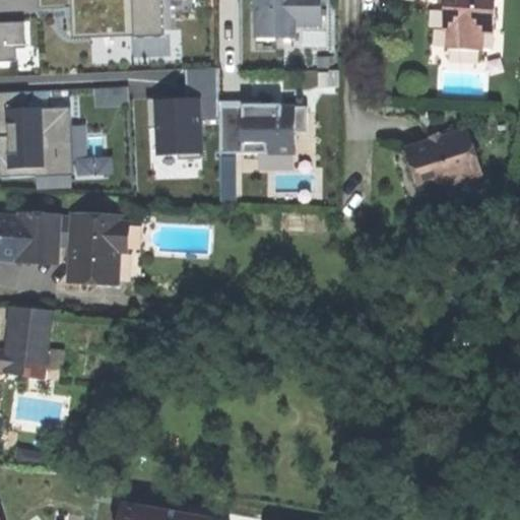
[(38,0),(39,10),(71,8),(70,0),(38,0)]
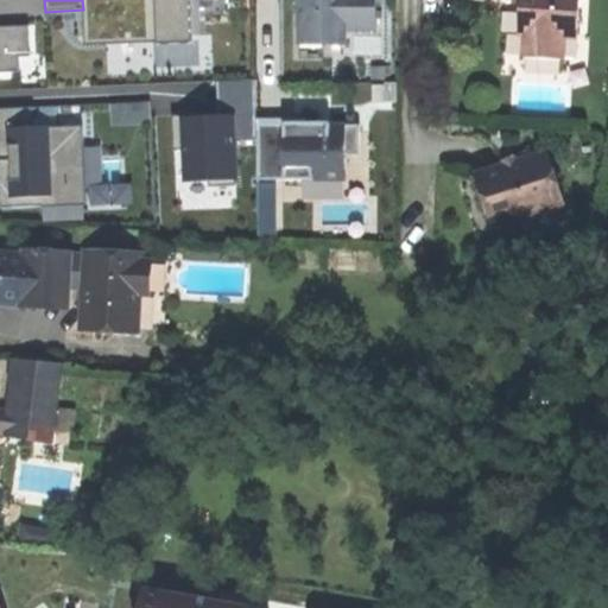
[(84,46),(156,43),(153,0),(82,0),(83,10),(84,46)]
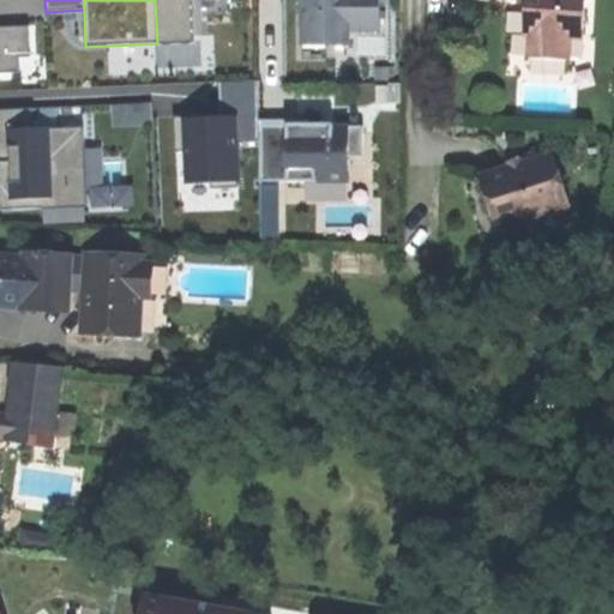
[(192,0),(155,0),(157,43),(157,46),(194,44),(192,0)]
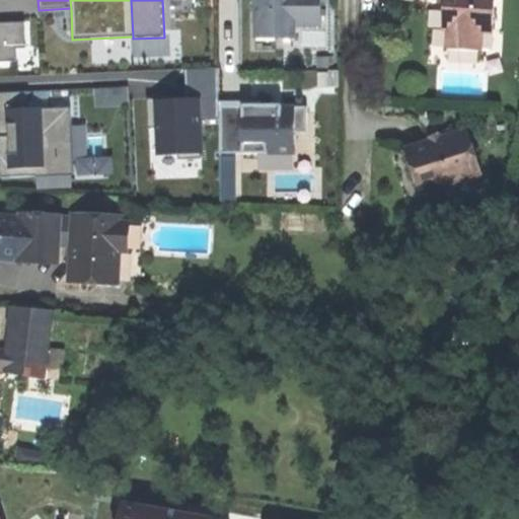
[(254,0),(255,39),(293,39),(293,25),(320,25),(320,0),(254,0)]
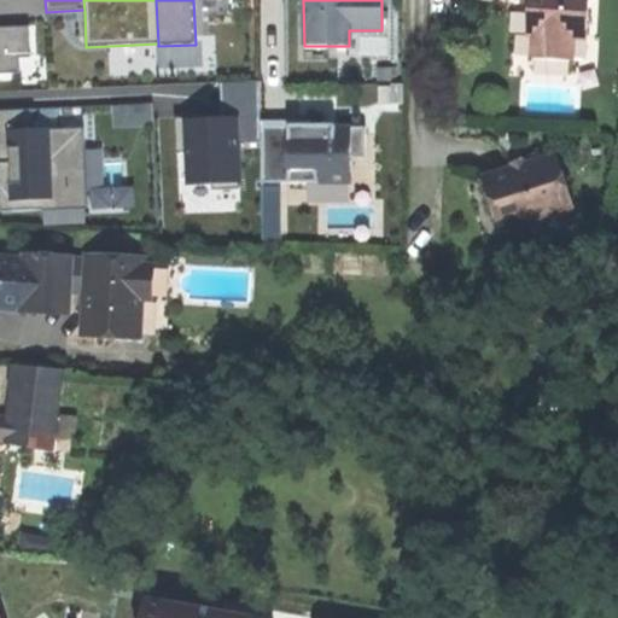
[(572,59),(573,36),(587,38),(589,0),(529,0),(530,3),(528,33),(534,34),(531,57),(572,59)]
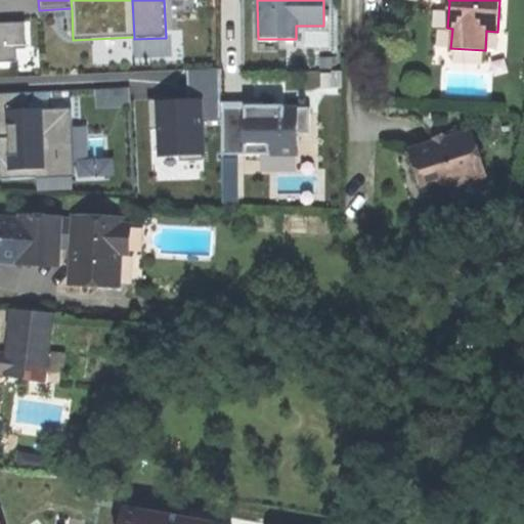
[(15,50),(26,49),(24,23),(0,23),(0,62),(16,62),(15,50)]
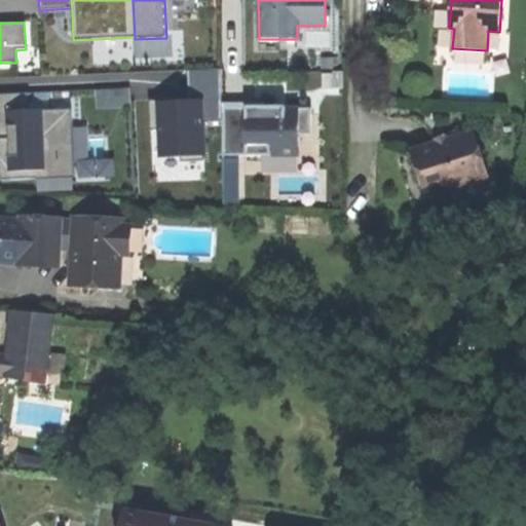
[(187,71),(188,102),(201,101),(202,122),(222,121),(221,104),(220,70),(187,71)]
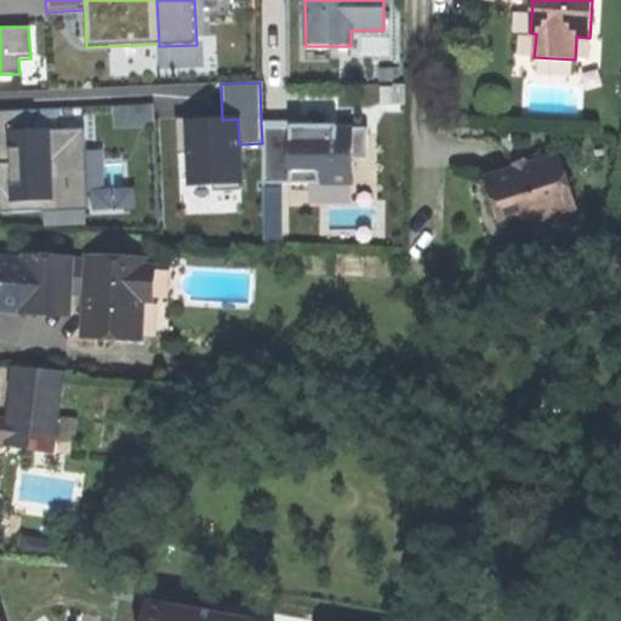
[(113,107),(114,130),(154,127),(153,104),(113,107)]
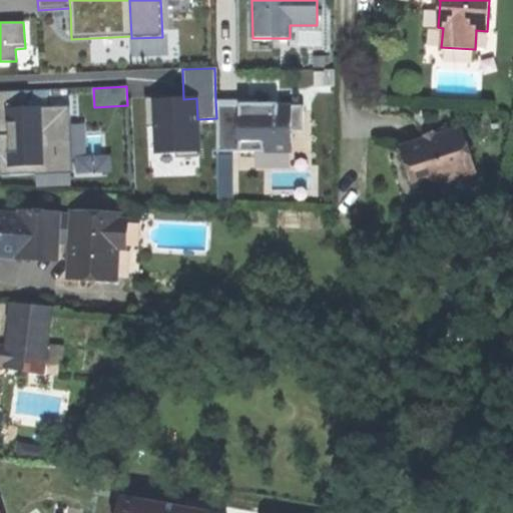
[(28,91),(0,92),(0,176),(36,174),(70,173),(73,173),(72,158),(71,125),(70,107),(29,109),(28,91)]
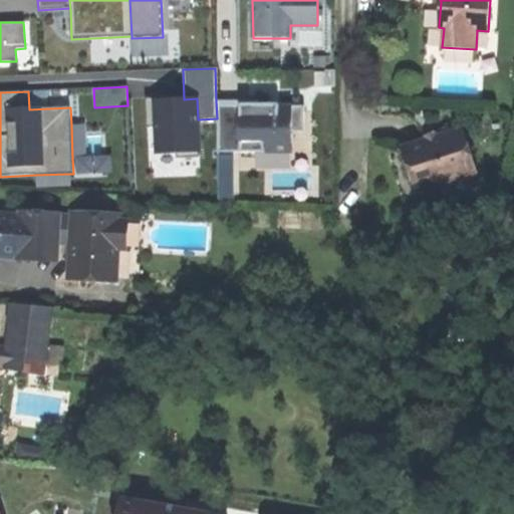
[(147,127),(157,127),(156,100),(165,100),(165,97),(146,98),(147,127)]
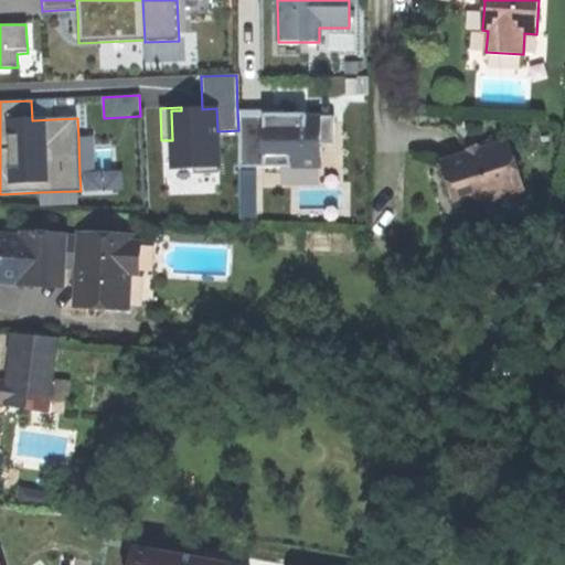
[(181,110),(171,110),(172,140),(172,169),(219,168),(217,131),(216,108),(202,109),(193,109),(181,110)]
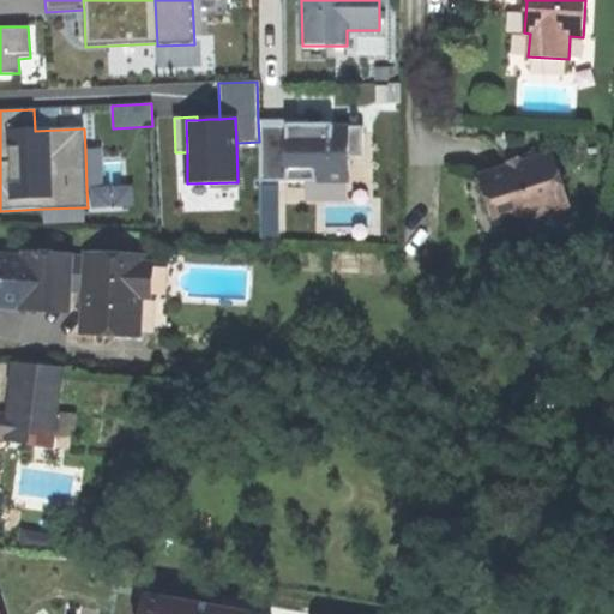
[(308,120),(258,121),(259,142),(260,184),(349,180),(348,158),(365,158),(363,126),(333,127),(333,124),(313,125),(308,125),(308,120)]
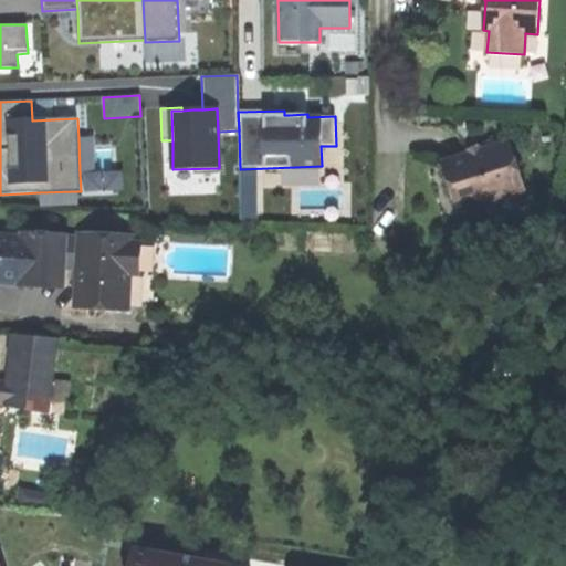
[(94,137),(79,138),(80,175),(95,174),(94,150),(94,137)]
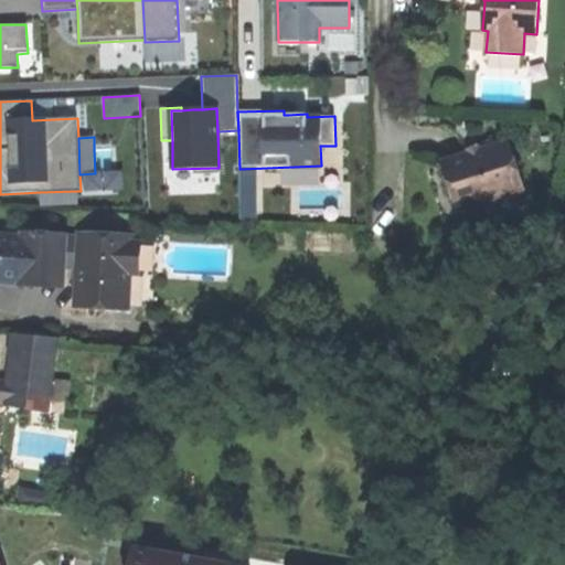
[(461,209),(522,190),(508,142),(470,155),(446,162),(461,209)]
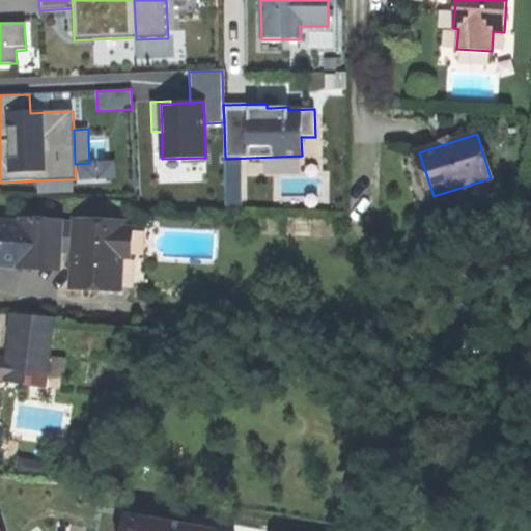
[(428,198),(434,196),(419,152),(414,155),(428,198)]
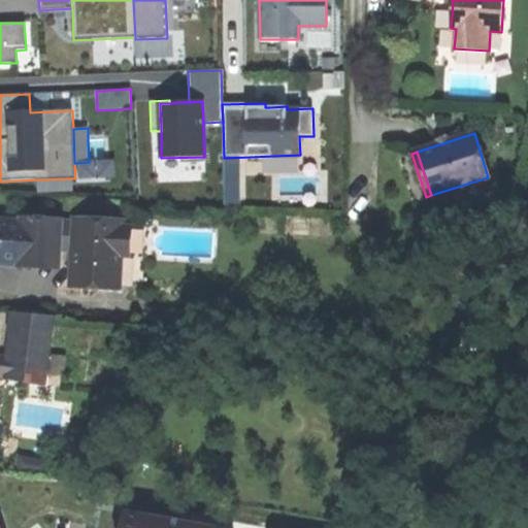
[(95,162),(89,162),(74,163),(75,178),(95,177),(95,163),(95,162)]
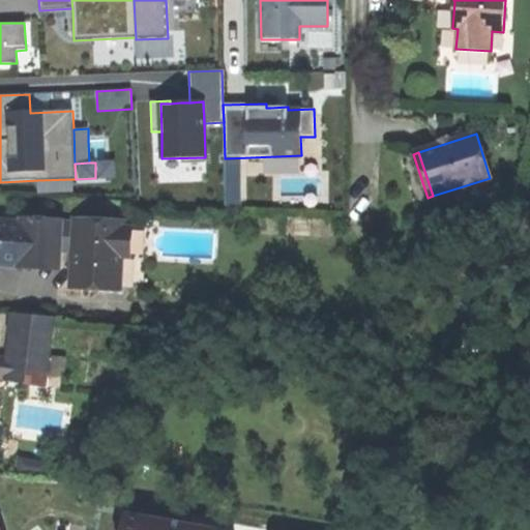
[(74,192),(72,179),(37,180),(38,194),(74,192)]
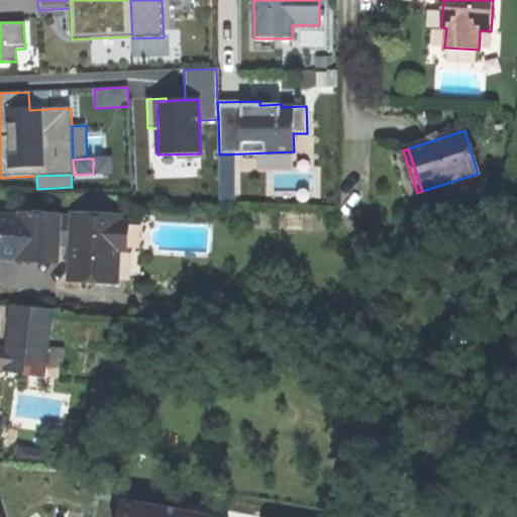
[(59,244),(61,213),(61,212),(20,210),(20,216),(0,214),(0,252),(17,254),(16,260),(58,263),(59,244)]
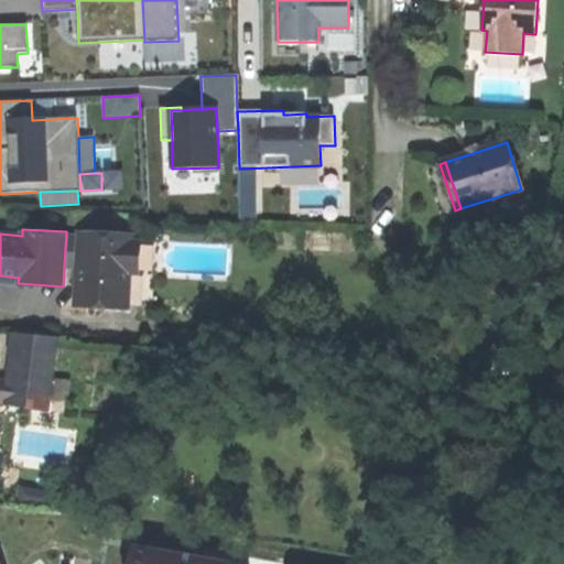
[(64,267),(78,268),(79,234),(66,232),(64,267)]
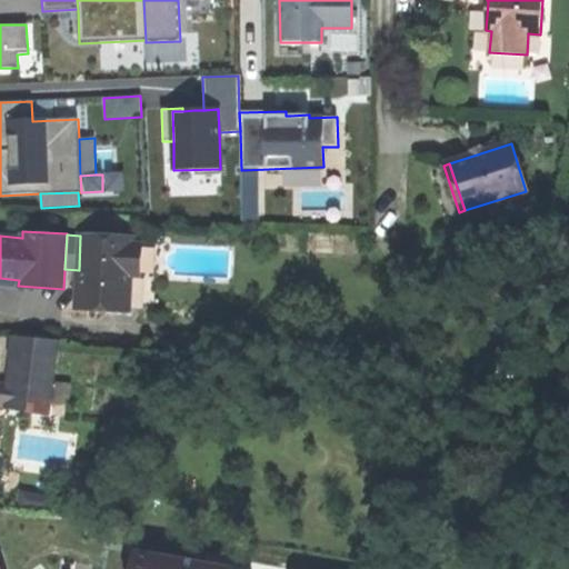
[(81,235),(80,236),(79,270),(77,297),(77,307),(126,310),(128,272),(138,273),(139,245),(131,243),(131,238),(81,235)]
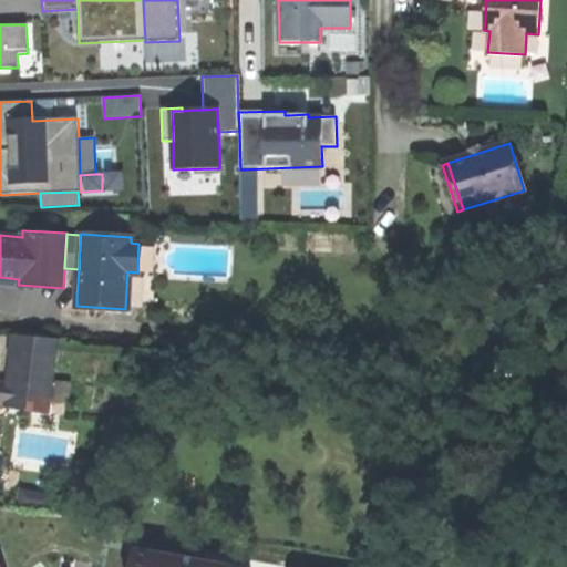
[(8,383),(7,404),(6,409),(49,412),(55,346),(57,340),(13,337),(8,383)]
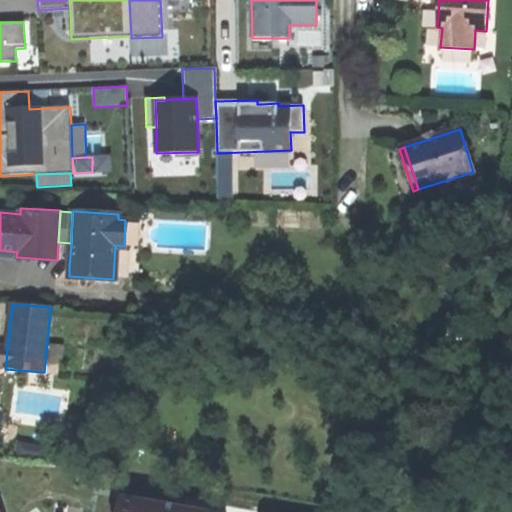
[(18,442),(16,458),(45,463),(48,446),(18,442)]
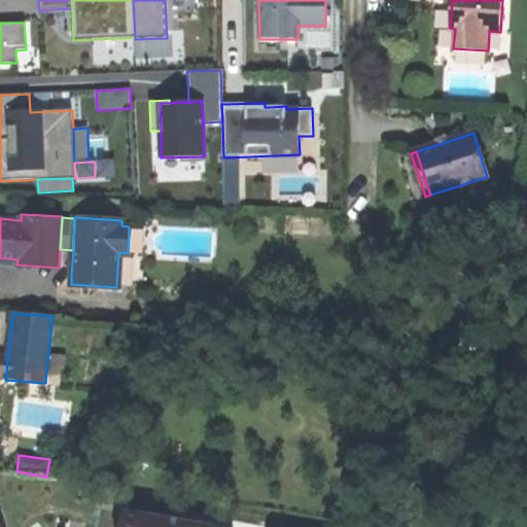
[(144,514),(124,511),(120,526),(217,526),(213,526),(212,526),(194,526),(183,525),(144,518),(144,514)]
